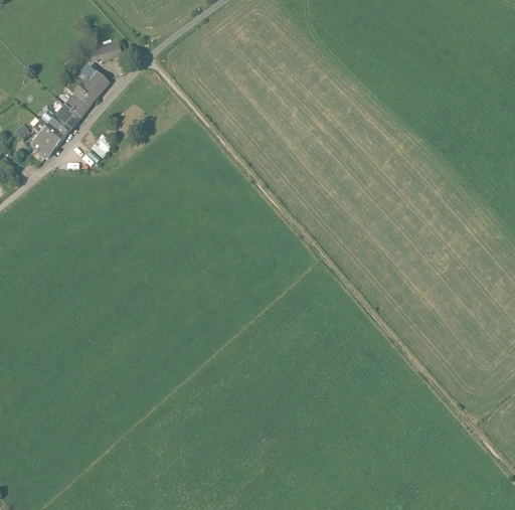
[(92,60),(102,57),(99,47),(90,50),(92,60)]
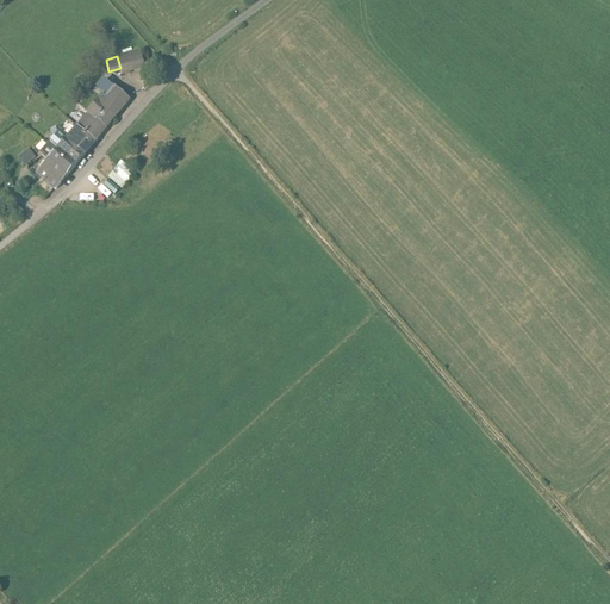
[(111,83),(87,112),(95,119),(97,118),(106,125),(129,99),(111,83)]
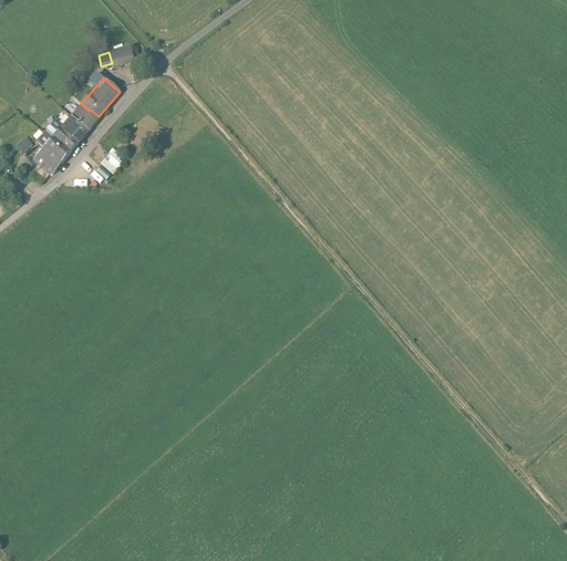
[(81,104),(71,115),(80,123),(81,123),(88,128),(99,116),(90,110),(89,111),(81,104)]
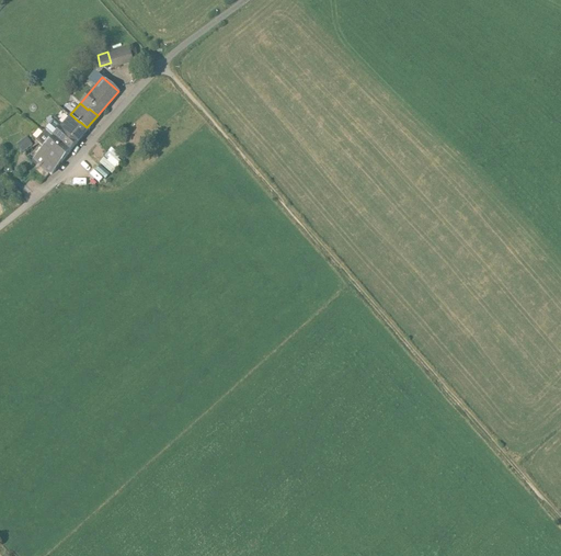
[(50,123),(45,128),(53,135),(69,148),(87,127),(80,122),(79,122),(70,114),(64,123),(61,125),(54,118),(50,123)]
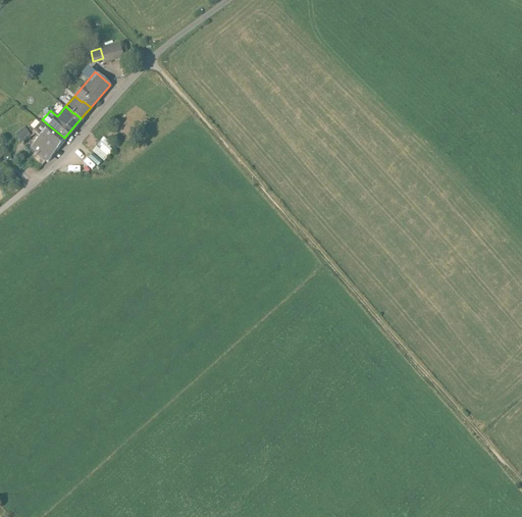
[(50,107),(48,109),(50,110),(57,116),(59,114),(50,107)]
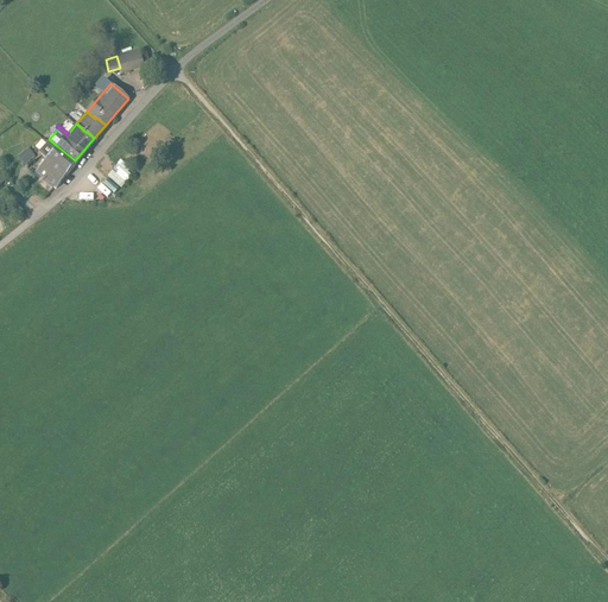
[(65,171),(75,160),(57,146),(49,139),(39,149),(48,156),(65,171)]
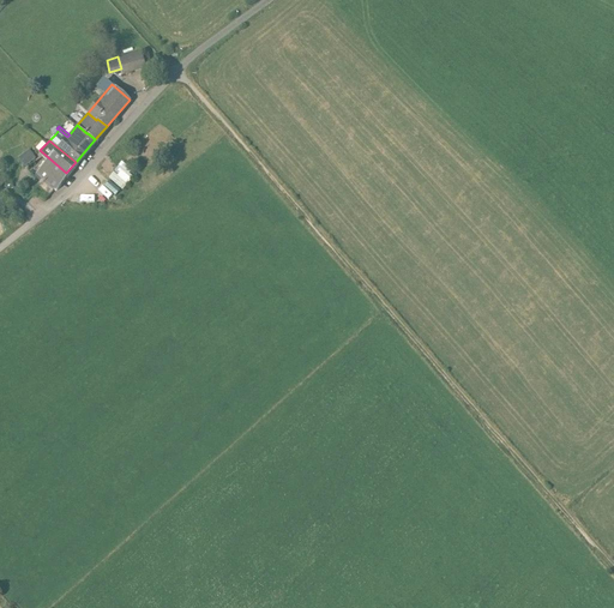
[(35,155),(29,146),(18,154),(24,162),(35,155)]
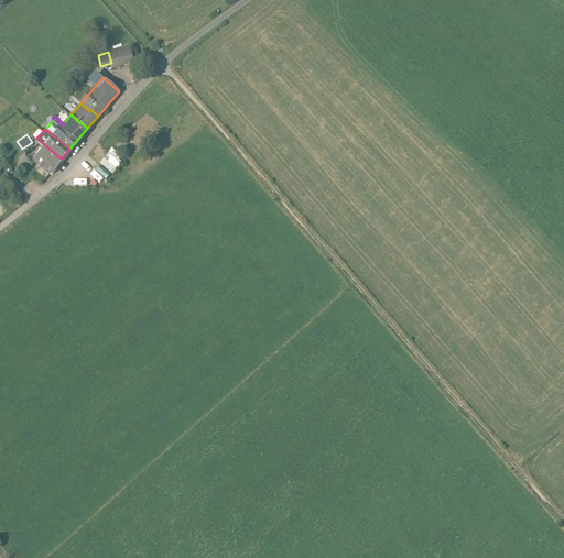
[(61,159),(44,144),(33,156),(39,161),(50,171),(52,171),(53,170),(61,159)]
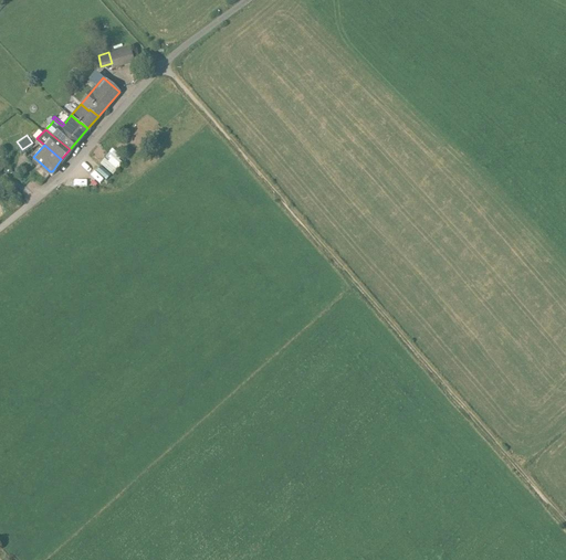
[(121,152),(112,146),(108,150),(109,151),(117,157),(121,152)]
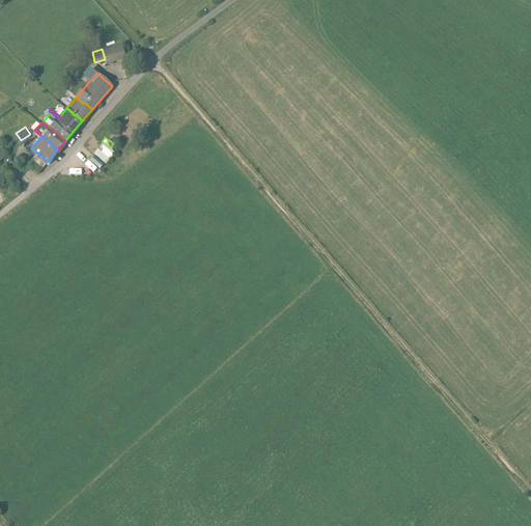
[(110,147),(103,142),(100,146),(110,155),(114,149),(110,147)]
